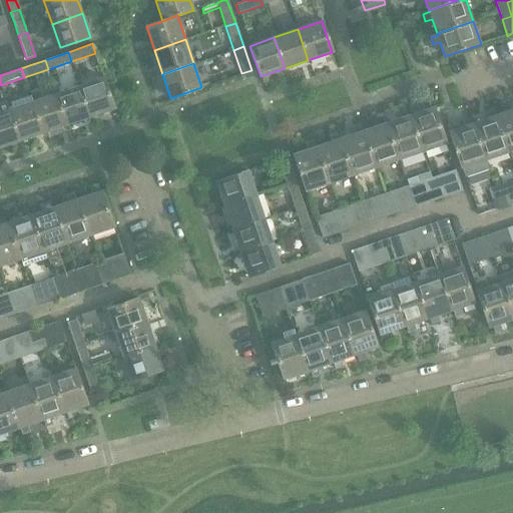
[(103,76),(79,85),(90,116),(114,108),(103,76)]
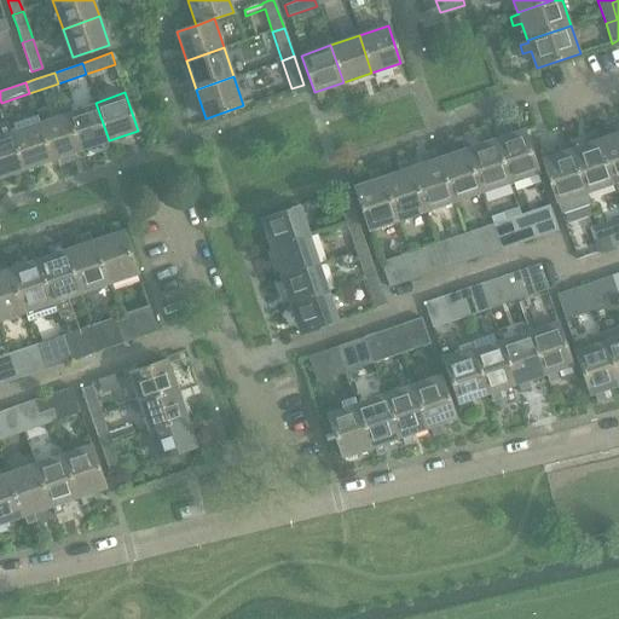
[(96,103),(68,113),(80,150),(109,140),(96,103)]
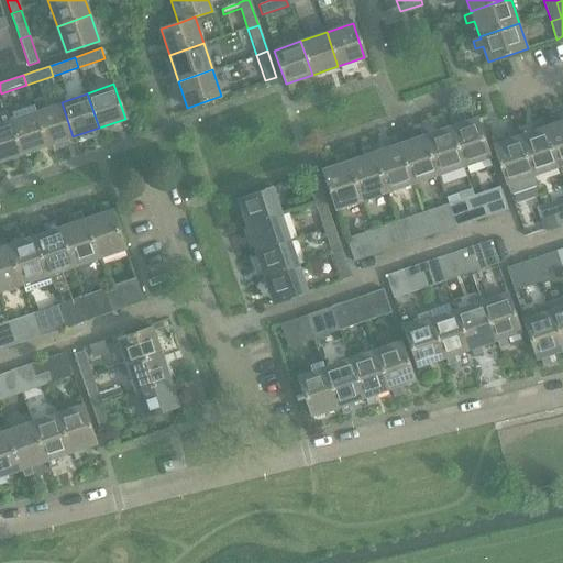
[(62,102),(35,111),(47,145),(73,136),(62,102)]
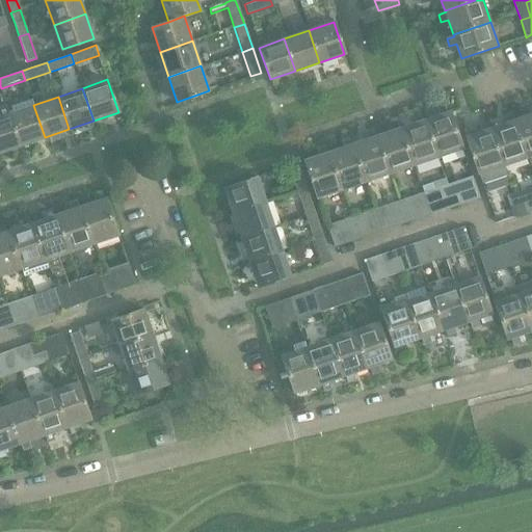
[(33,105),(32,101),(8,108),(10,112),(9,113),(21,145),(45,137),(33,105)]
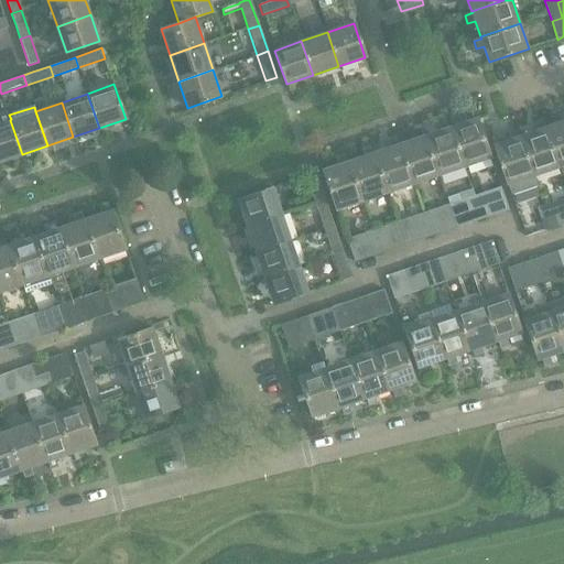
[(0,161),(22,154),(10,120),(11,119),(9,115),(8,110),(0,112),(0,161)]
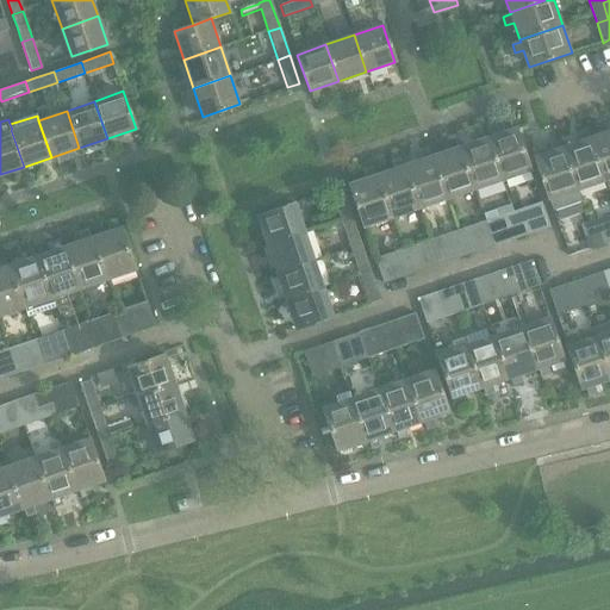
[(503,132),(487,138),(502,180),(531,170),(517,128),(512,130),(510,120),(500,124),(503,132)]
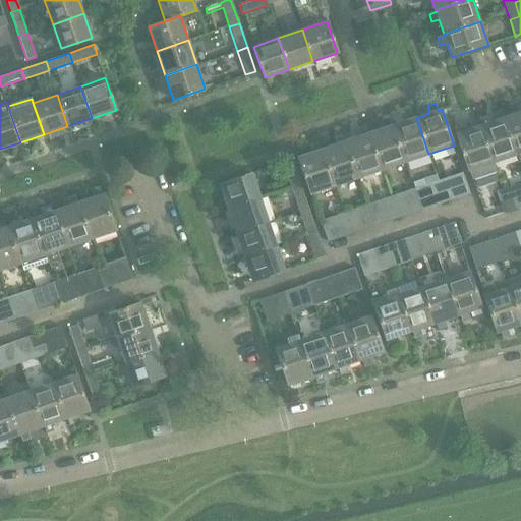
[(518,113),(504,118),(516,155),(520,153),(520,104),(516,106),(518,113)]
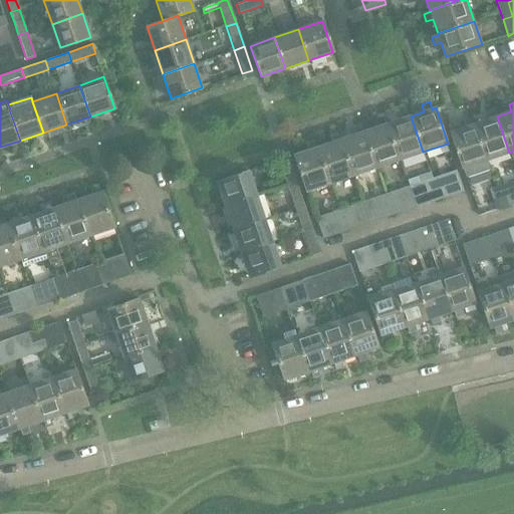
[(401,119),(388,123),(400,160),(423,152),(411,116),(409,116),(407,109),(399,112),(401,119)]
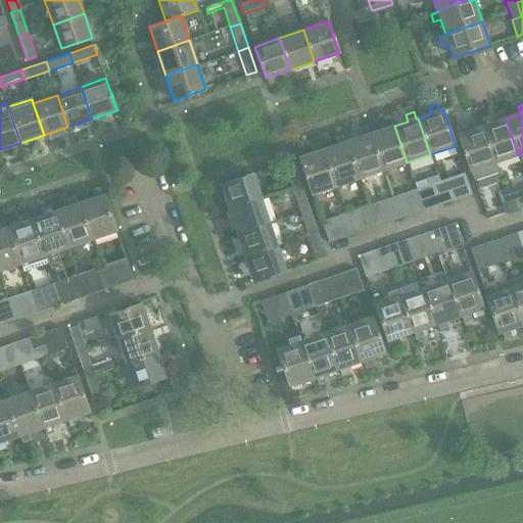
[(496,122),(481,127),(494,163),(518,155),(506,119),(505,120),(502,112),(494,114),(496,122)]
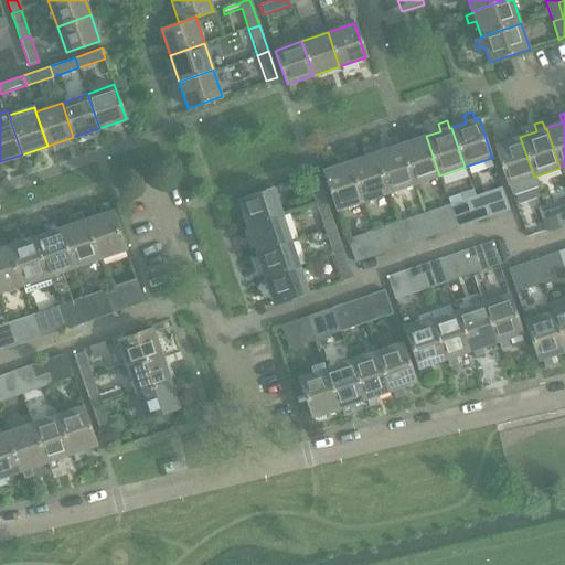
[(416,139),(401,145),(414,184),(439,176),(426,136),(425,137),(422,129),(414,131),(416,139)]
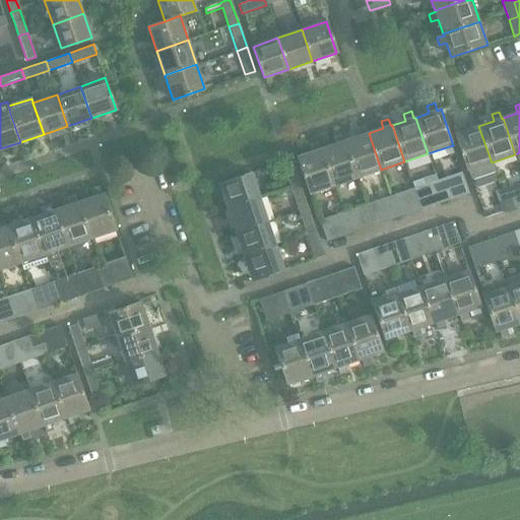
[(469,129),(456,134),(469,171),(472,180),(495,173),(492,163),(478,126),(477,127),(475,119),(467,122),(469,129)]
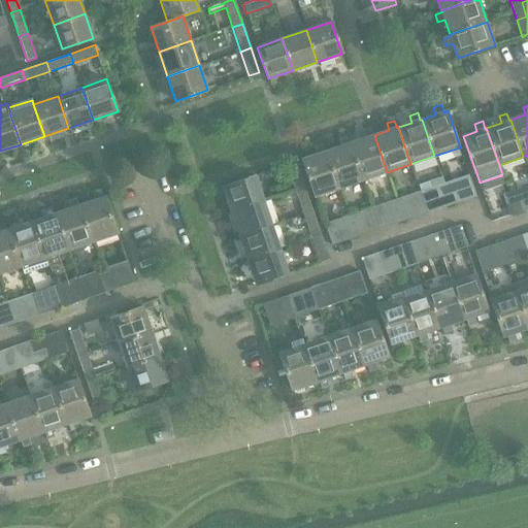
[(363,138),(351,143),(363,180),(387,172),(374,135),(371,136),(368,129),(361,131),(363,138)]
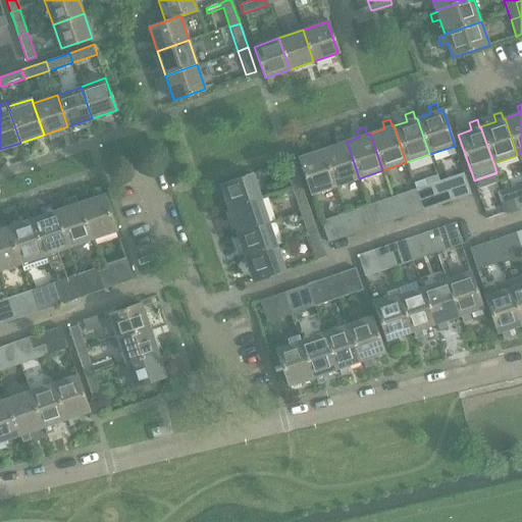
[(335,145),(322,150),(335,187),(359,178),(347,142),(343,143),(341,136),(333,138),(335,145)]
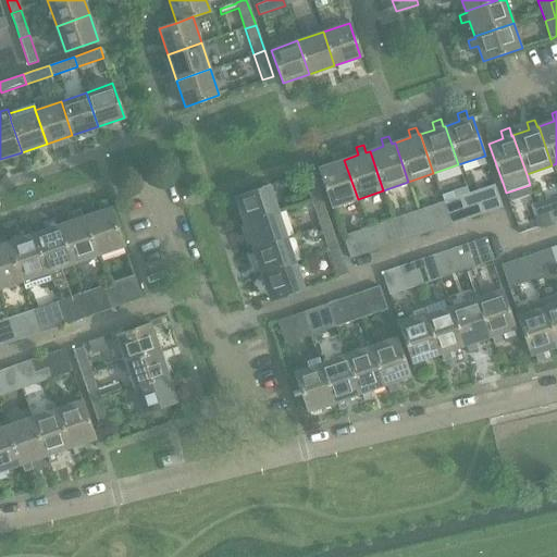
[(332,208),(358,199),(344,160),(341,161),(338,152),(331,156),(334,163),(319,169),(332,208)]
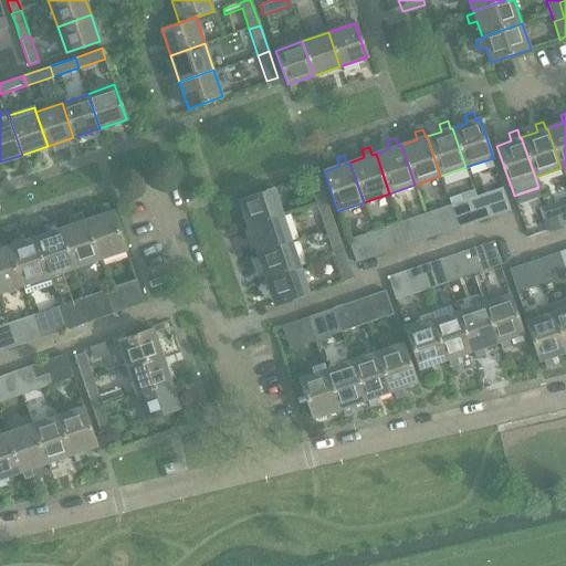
[(305,177),(314,205),(326,200),(316,174),(305,177)]
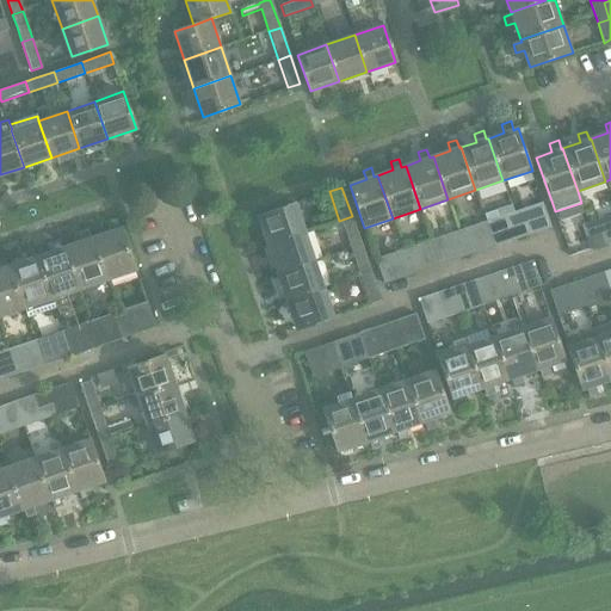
[(543,202),(506,215),(511,228),(526,223),(531,235),(551,228),(543,202)]
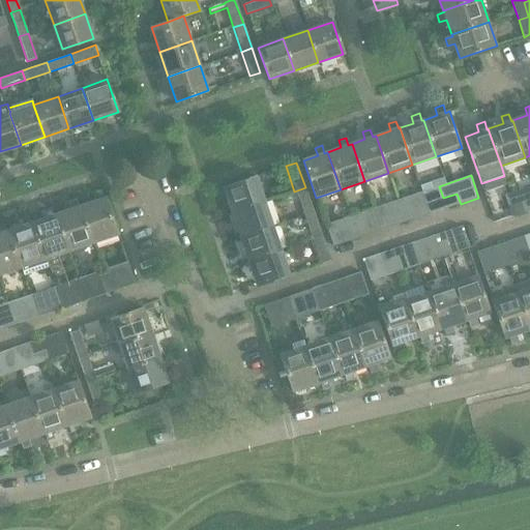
[(223,187),(232,213),(263,202),(255,177),(223,187)]
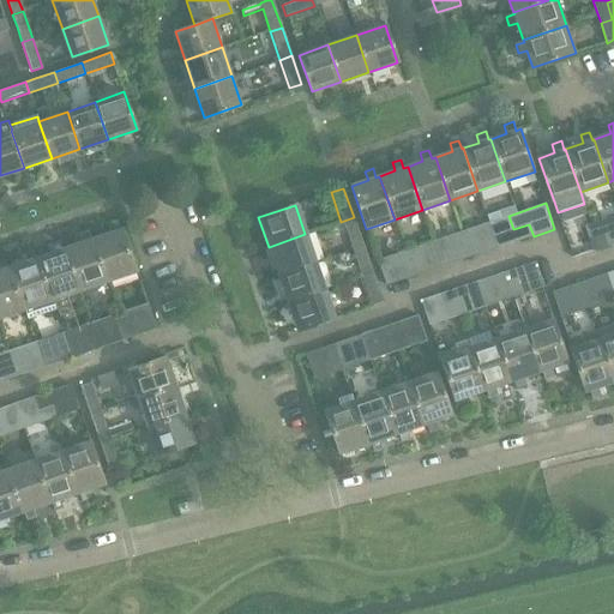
[(509,216),(488,223),(497,248),(534,236),(529,224),(513,229),(509,216)]
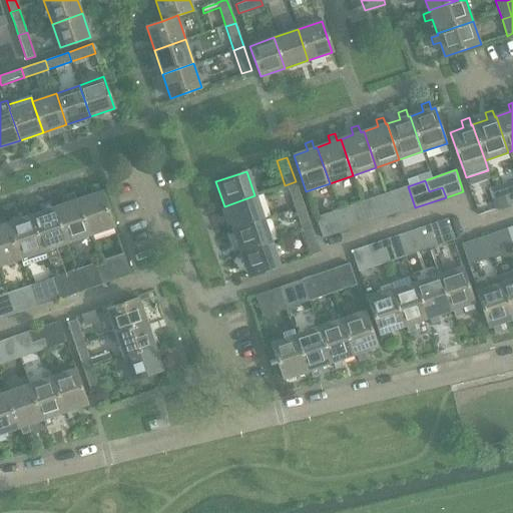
[(512,180),(487,189),(491,200),(505,196),(508,205),(512,203),(512,180)]
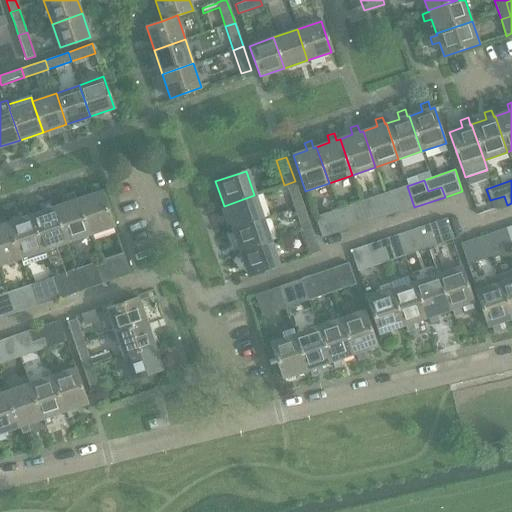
[(295,181),(284,185),(285,187),(289,197),(293,209),(303,205),(295,181)]
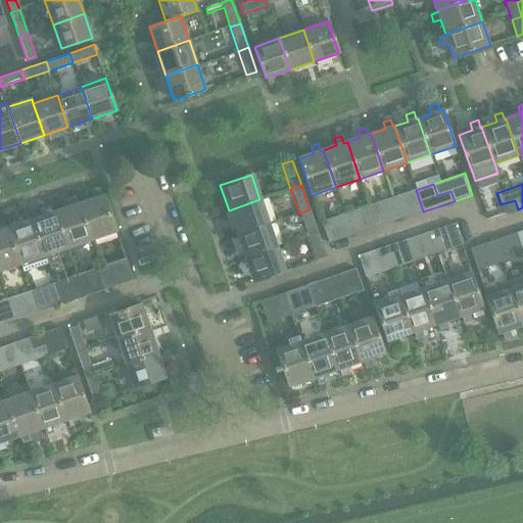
[(94,198),(79,203),(91,240),(116,232),(104,195),(101,196),(98,188),(91,191),(94,198)]
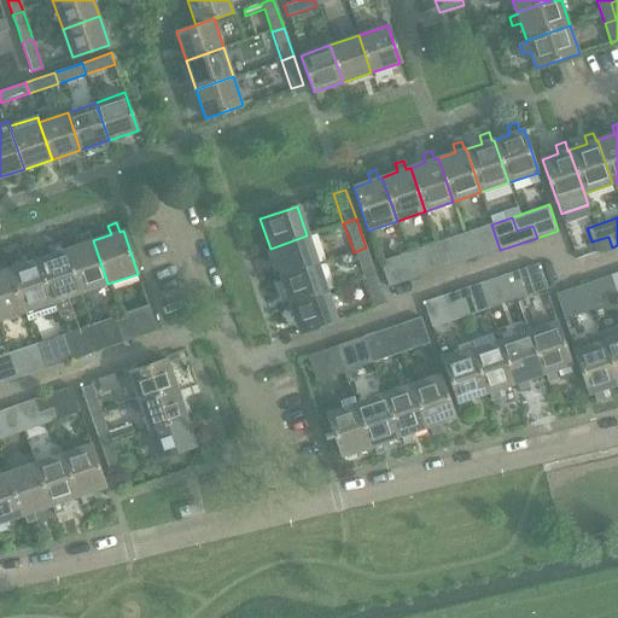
[(491,225),(455,237),(460,250),(477,244),(481,256),(500,250),(491,225)]
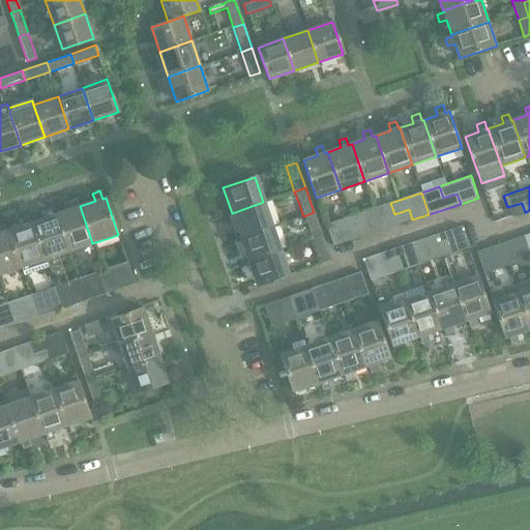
[(70,209),(56,214),(68,252),(92,243),(80,206),(79,207),(76,199),(68,202),(70,209)]
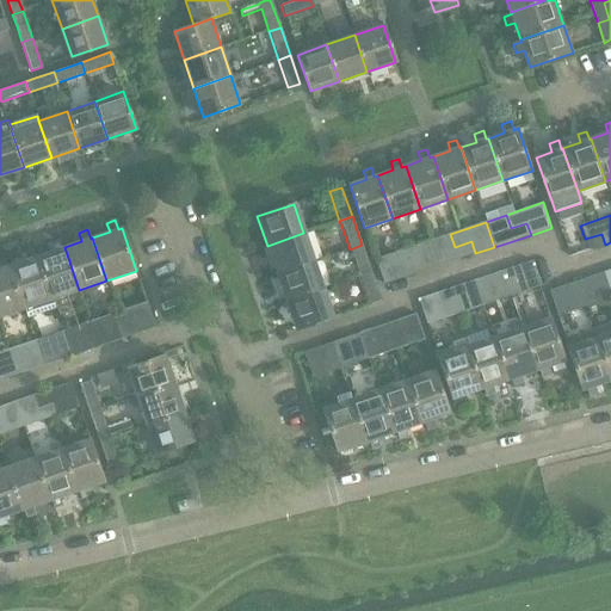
[(267,246),(277,273),(313,261),(303,233),(267,246)]
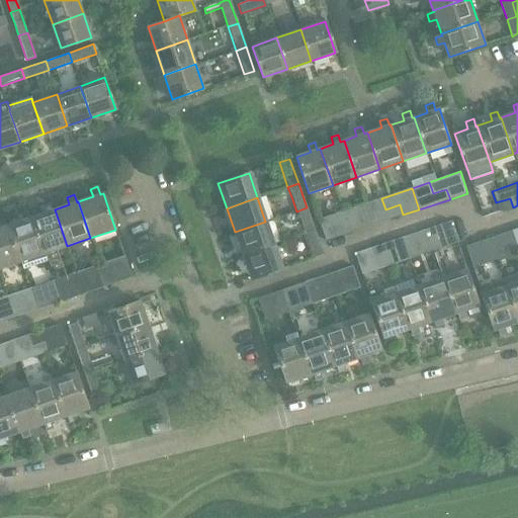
[(381,198),(365,203),(372,225),(403,214),(400,204),(385,209),(381,198)]
